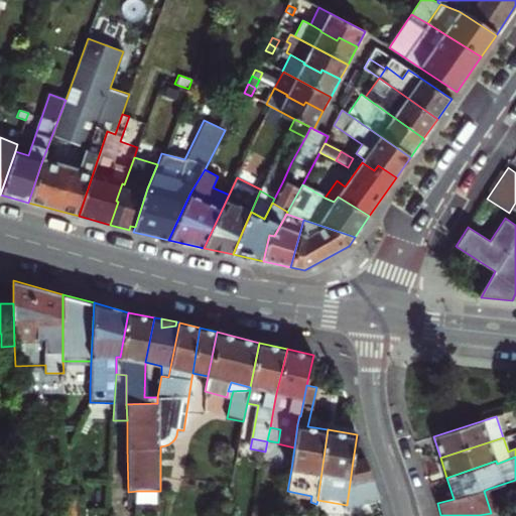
[(353,461),(347,505),(347,508),(380,499),(366,459),(353,461)]
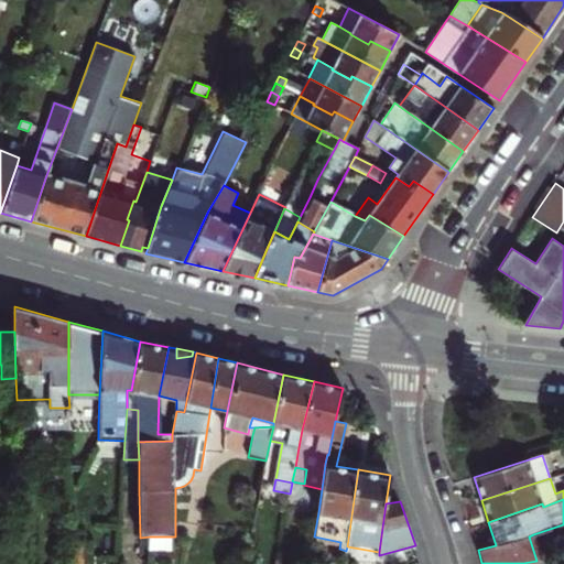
[(533,534),(529,537),(537,561),(542,560),(533,534)]
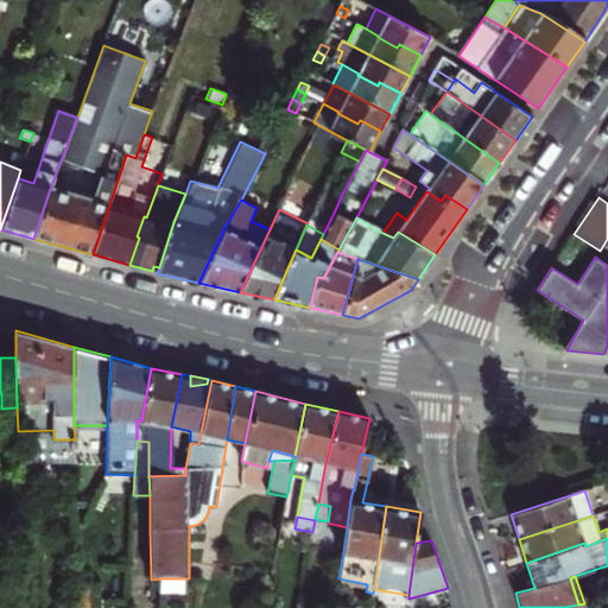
[(162,578),(160,590),(183,590),(184,578),(162,578)]
